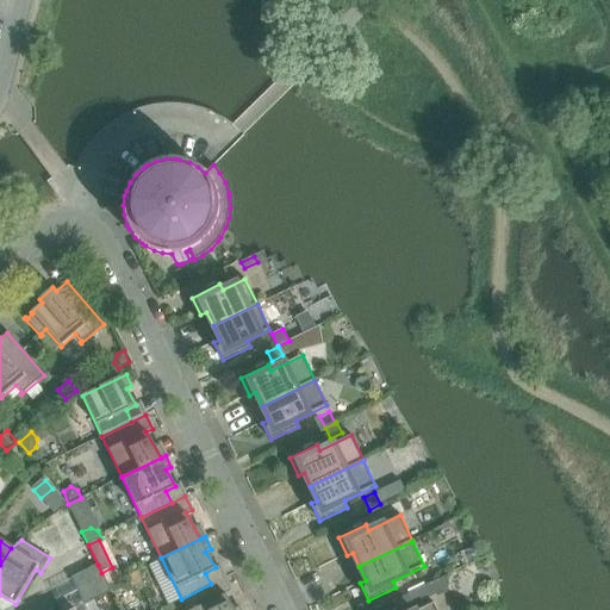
[(479,560),(473,548),(458,555),(464,567),(479,560)]
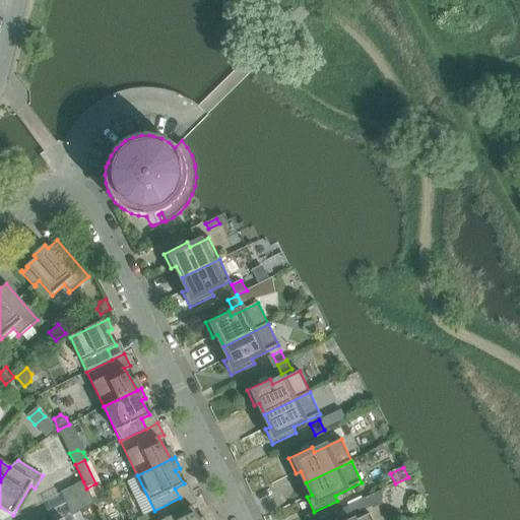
[(81,481),(76,470),(62,477),(68,488),(81,481)]
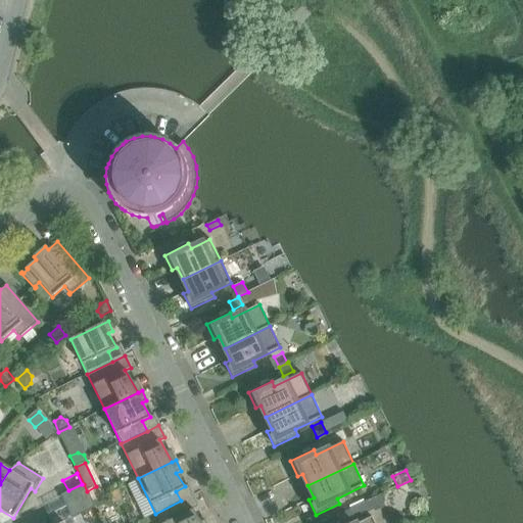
[(87,491),(84,484),(61,495),(66,507),(90,495),(87,491)]
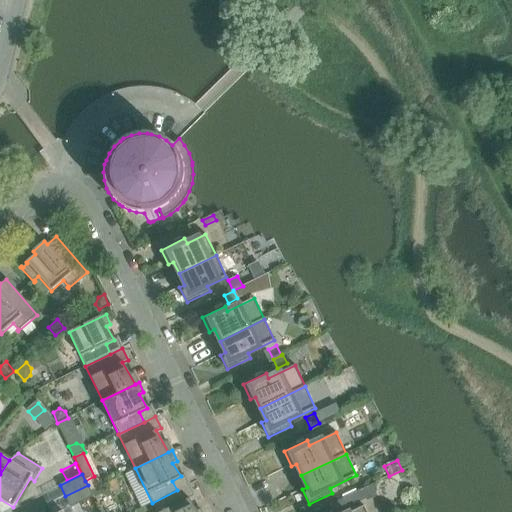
[(103,485),(98,475),(94,476),(85,481),(88,485),(90,491),(102,485),(103,485)]
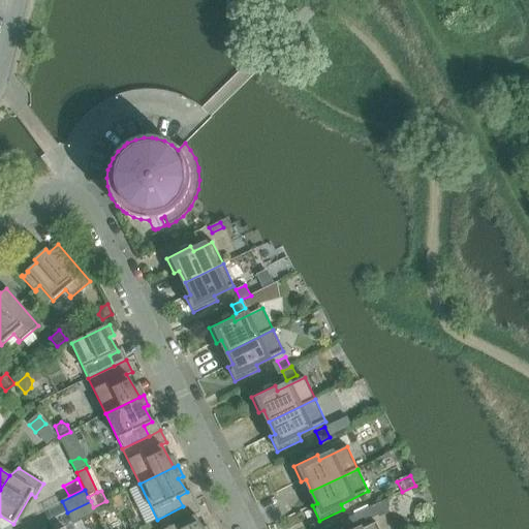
[(96,514),(93,507),(91,501),(67,512),(73,525),(96,514)]
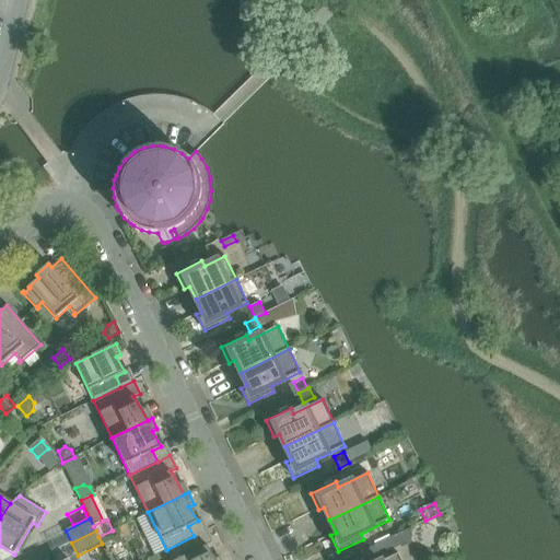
[(103,545),(115,539),(112,531),(98,537),(102,544),(103,545)]
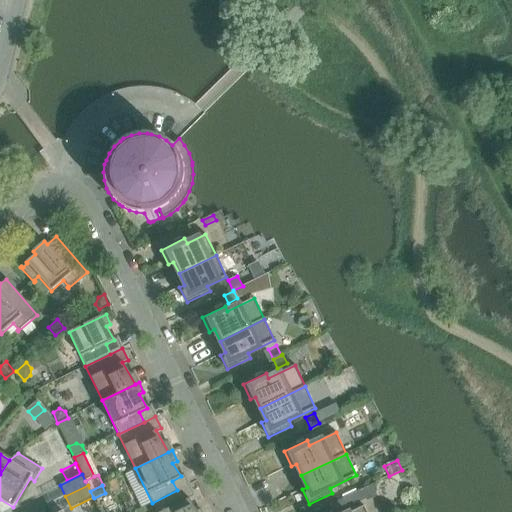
[(196,511),(189,499),(194,496),(189,485),(177,490),(152,503),(156,511),(196,511)]
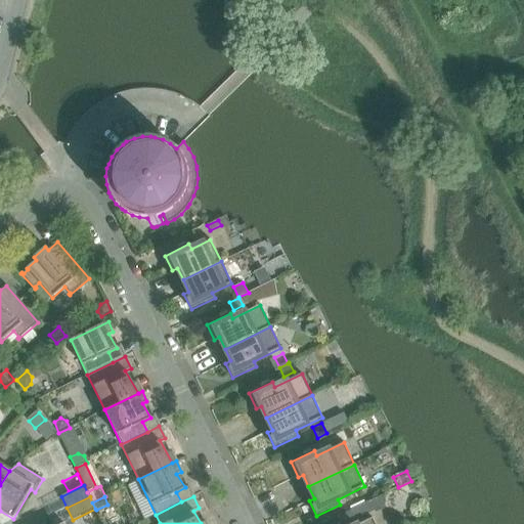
[(375,511),(370,501),(337,517),(340,523),(360,514),(361,517),(375,511)]
